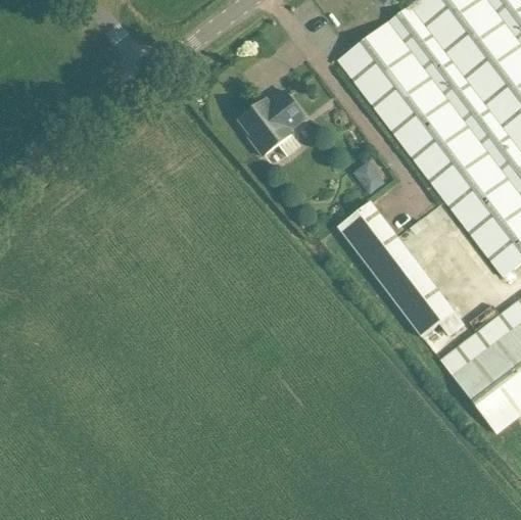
[(414,0),(409,4),(520,151),(520,46),(485,0),(414,0)]
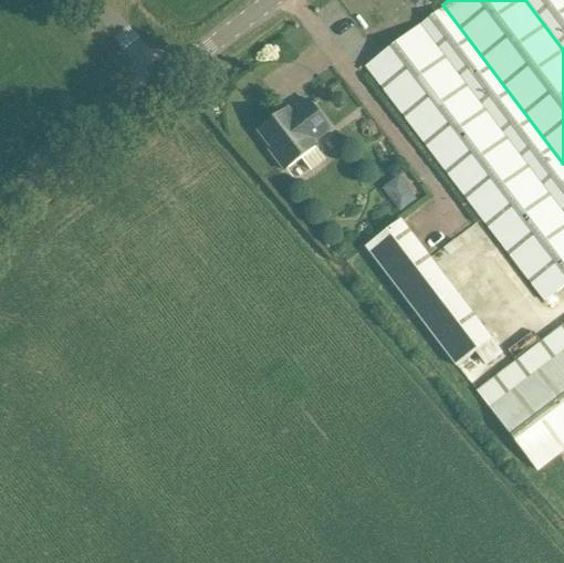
[(563,0),(525,0),(563,50),(563,0)]
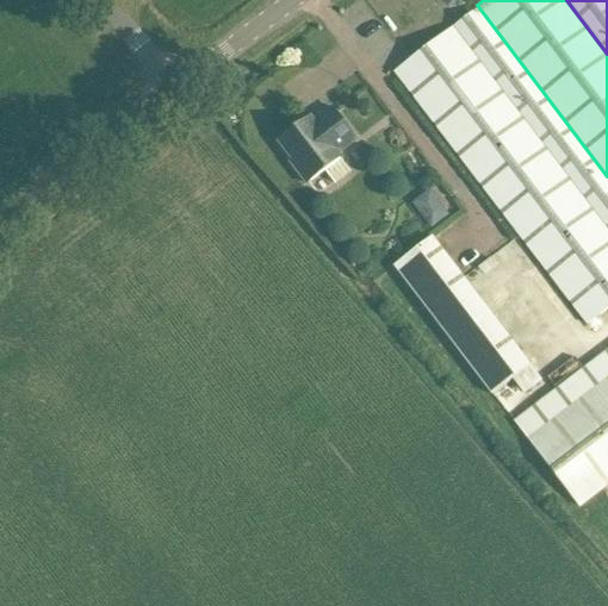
[(607,176),(477,5),(451,24),(465,43),(607,231),(607,176)]
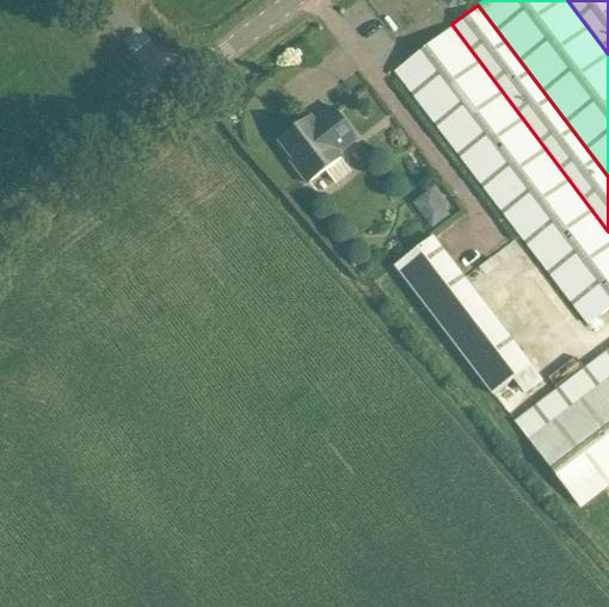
[(451,24),(394,68),(588,323),(608,307),(608,231),(466,43),(451,24)]
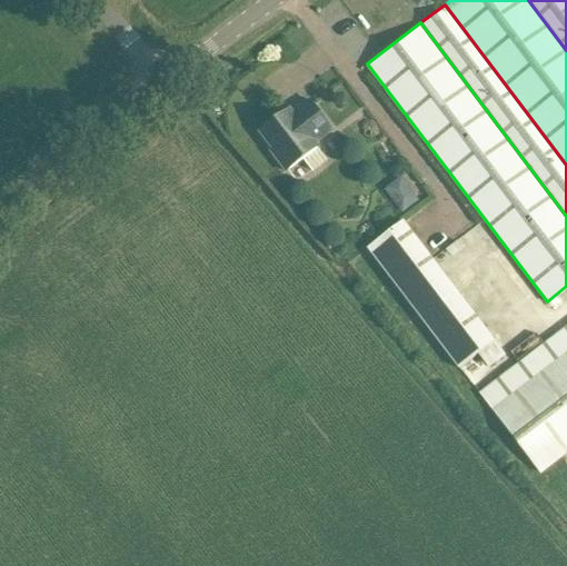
[(279,113),(258,129),(271,147),(269,149),(285,169),(287,167),(300,157),(309,168),(310,169),(326,158),(316,145),(317,144),(315,140),(331,128),(308,97),(291,109),(287,112),(281,117),(279,113)]
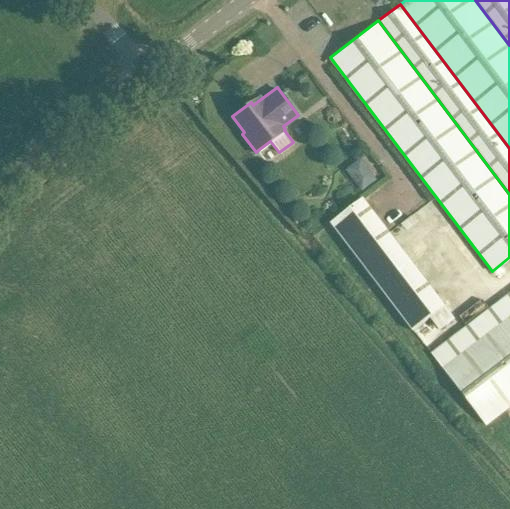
[(366,168),(352,178),(360,189),(374,178),(366,168)]
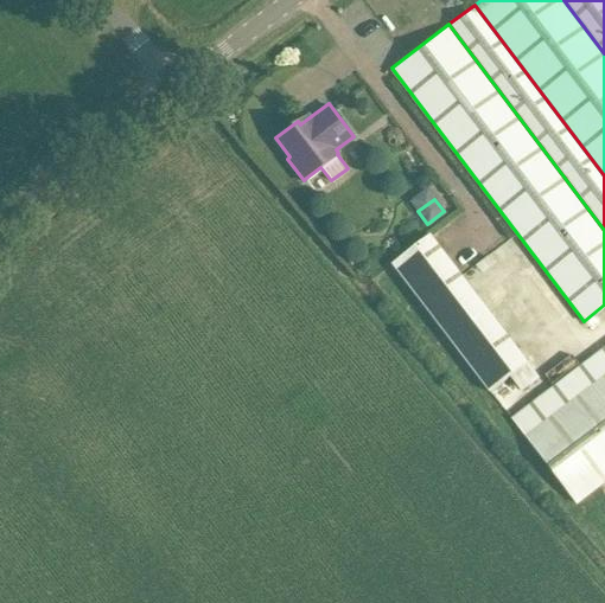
[(526,361),(443,251),(428,233),(390,262),(488,390),(526,361)]
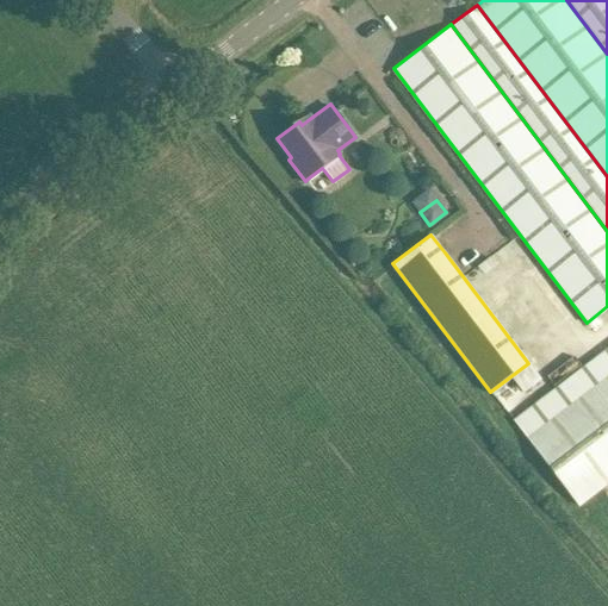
[(607,376),(527,438),(577,503),(607,479),(607,376)]
